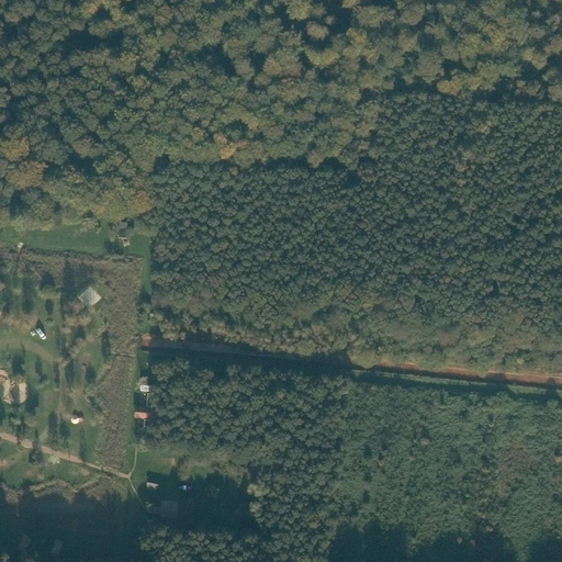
[(68,217),(63,200),(53,202),(58,220),(68,217)]
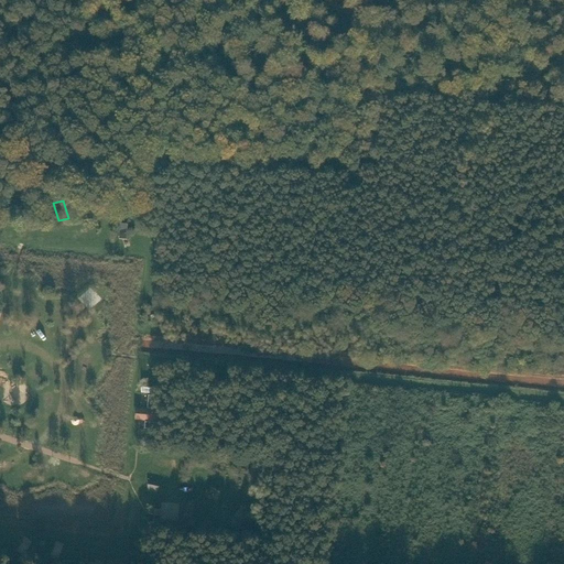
[(96,297),(95,295),(94,294),(91,293),(88,292),(86,293),(85,294),(83,295),(82,297),(82,300),(82,302),(84,304),(85,306),(87,307),(90,307),(93,306),(95,305),(96,303),(97,301),(96,297)]
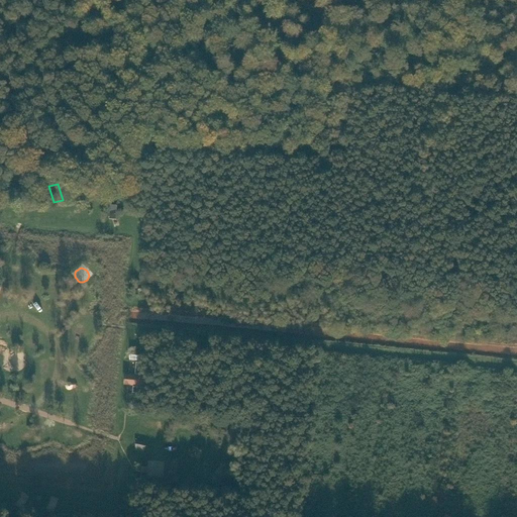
[(144,387),(145,376),(137,375),(141,375),(142,363),(139,363),(139,360),(141,360),(142,355),(130,354),(129,359),(136,360),(136,363),(135,376),(124,375),(124,385),(133,386),(132,393),(141,394),(141,387),(144,387)]
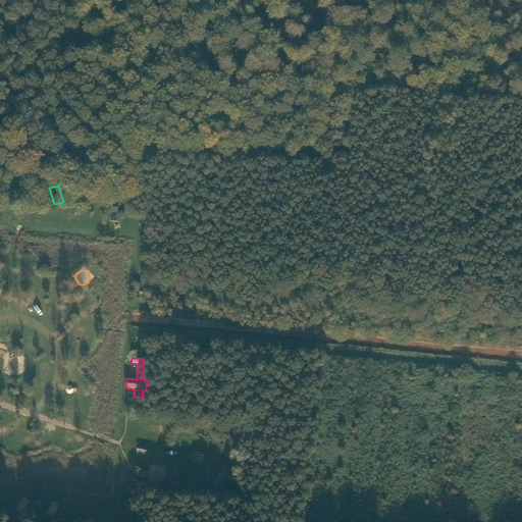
[(148,445),(138,442),(136,455),(145,457),(148,445)]
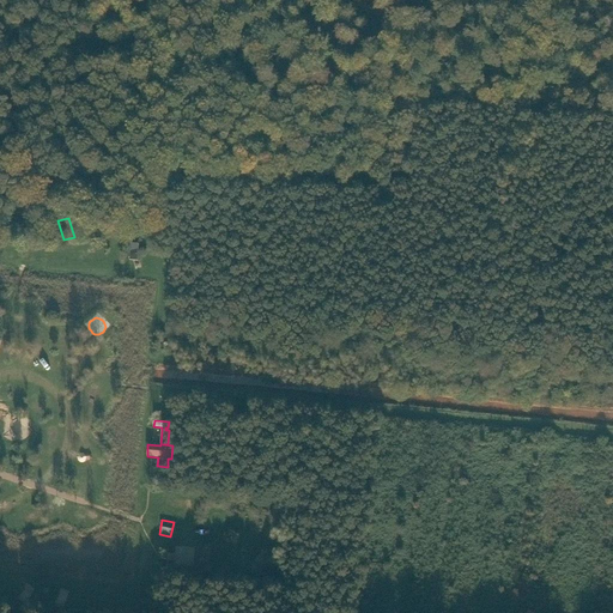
[(192,562),(193,559),(193,557),(193,554),(192,552),(189,551),(187,550),(184,550),(182,550),(181,551),(178,553),(177,556),(177,558),(178,560),(180,563),(182,564),(184,565),(187,564),(189,564),(192,562)]
